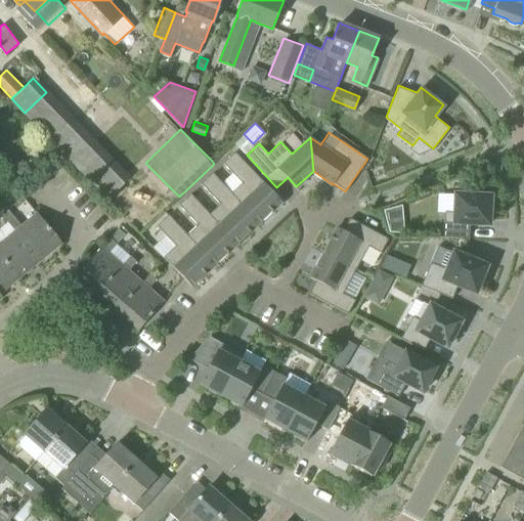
[(93,143),(73,163),(83,172),(103,153),(93,143)]
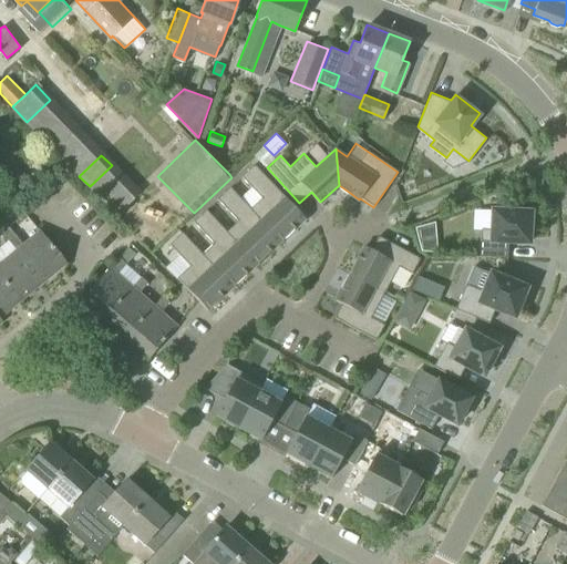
[(253,184),(240,195),(253,207),(281,239),(282,238),(282,239),(296,227),(295,226),(306,217),(255,163),(243,174),(250,183),(253,184)]
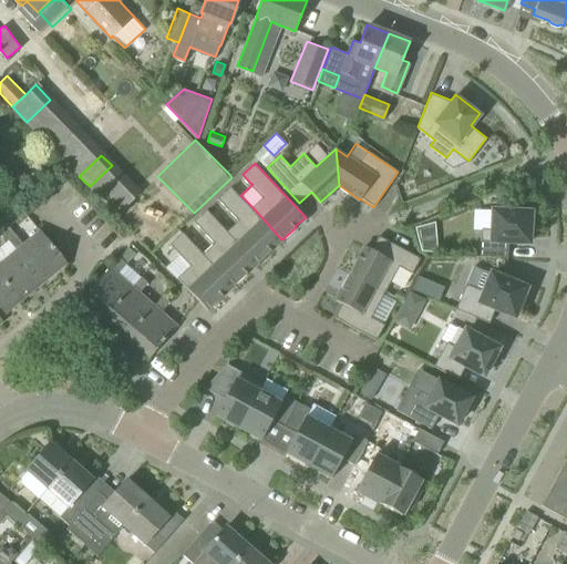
[(281,239),(253,207),(240,195),(230,185),(218,196),(239,219),(228,231),(257,263),(258,262),(271,249),(281,239)]
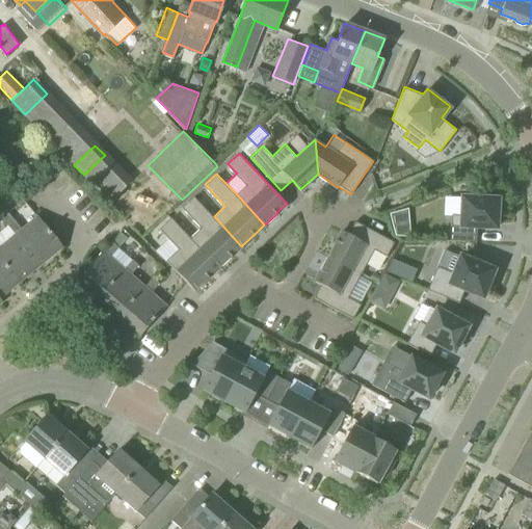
[(8,183),(0,188),(0,192),(7,202),(17,193),(8,183)]
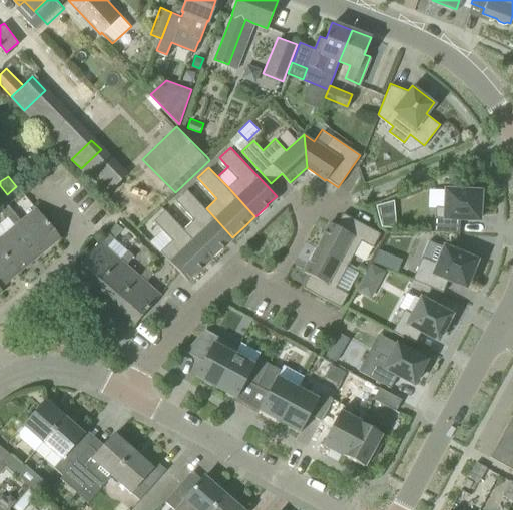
[(435,216),(435,229),(460,230),(460,220),(479,221),(480,202),(484,203),(485,185),(472,185),(472,189),(446,188),(445,206),(436,205),(435,216)]
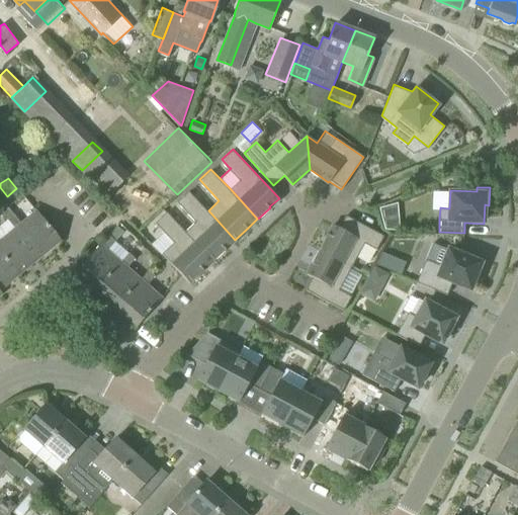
[(226,248),(235,240),(208,210),(190,190),(178,200),(196,221),(186,231),(212,260),(213,259),(214,259),(226,249),(226,248)]
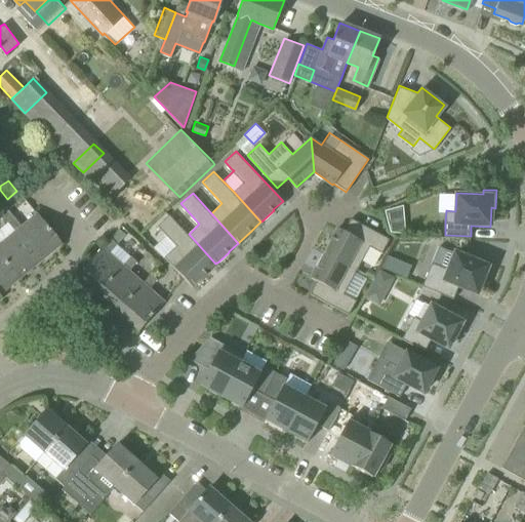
[(391,231),(402,232),(401,217),(404,216),(403,204),(385,209),(391,231)]
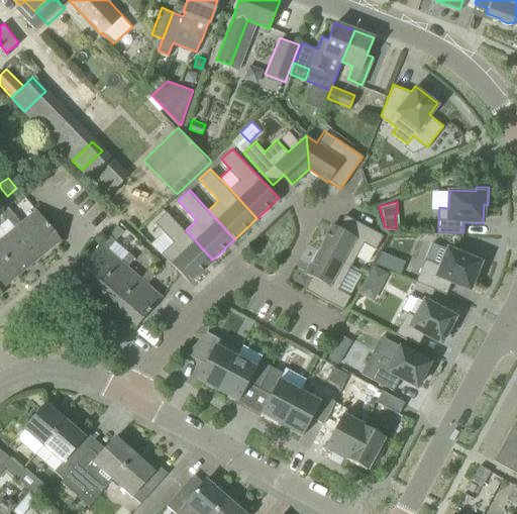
[(8,205),(2,211),(7,217),(13,212),(8,205)]
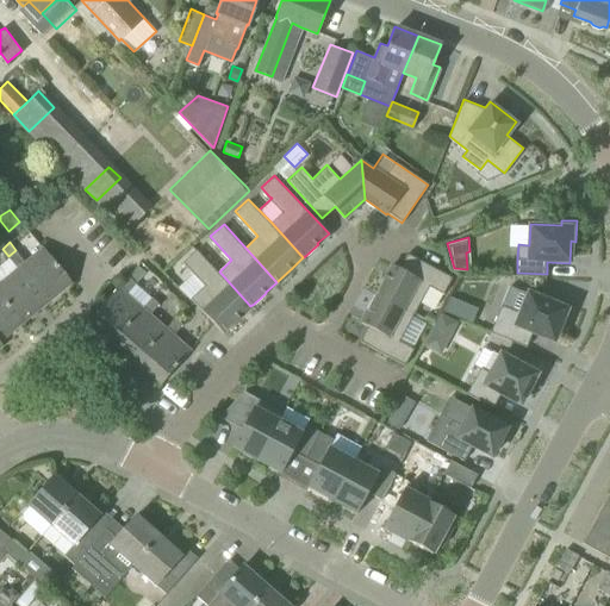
[(43,247),(25,261),(16,250),(8,256),(17,267),(18,266),(48,301),(72,281),(43,247)]
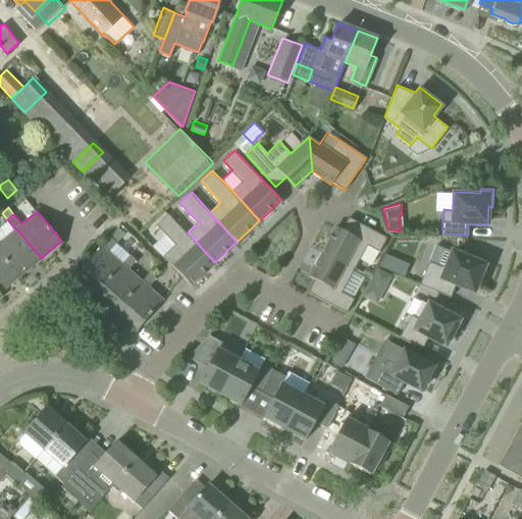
[(214,262),(188,232),(169,212),(157,222),(175,243),(164,254),(192,284),(194,282),(205,271),(214,262)]
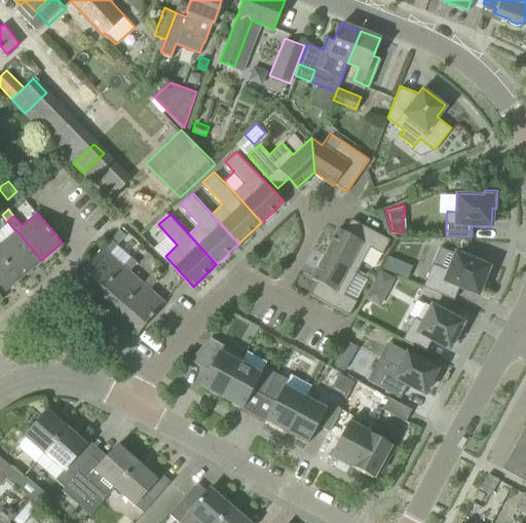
[(382,252),(389,238),(351,217),(344,230),(338,227),(333,236),(324,252),(357,269),(370,246),(382,252)]
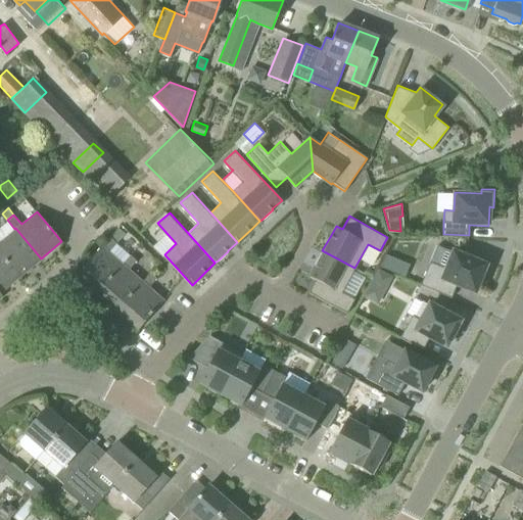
[(119,227),(110,236),(116,242),(125,233),(119,227)]
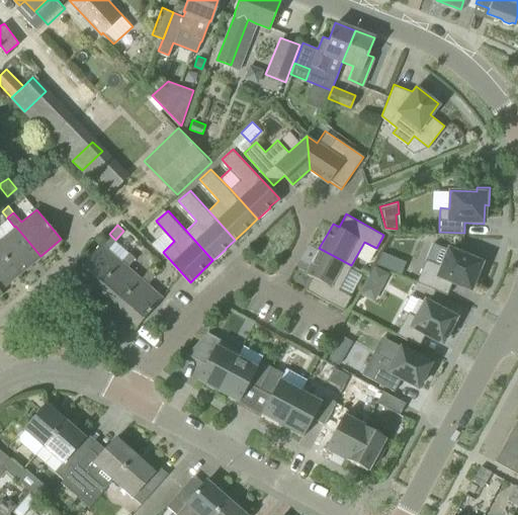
[(0,247),(20,272),(40,256),(15,226),(14,227),(1,239),(0,237),(0,247)]
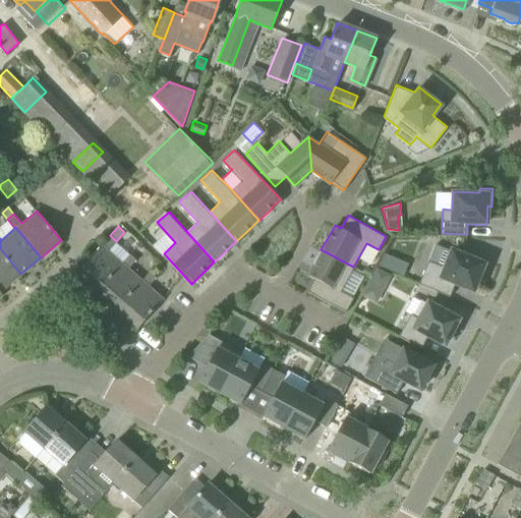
[(76,274),(97,291),(122,262),(122,261),(109,249),(116,241),(110,235),(76,274)]
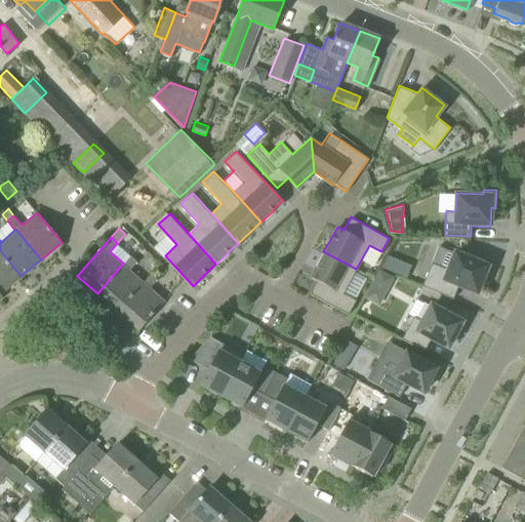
[(0,292),(21,276),(0,250),(0,292)]
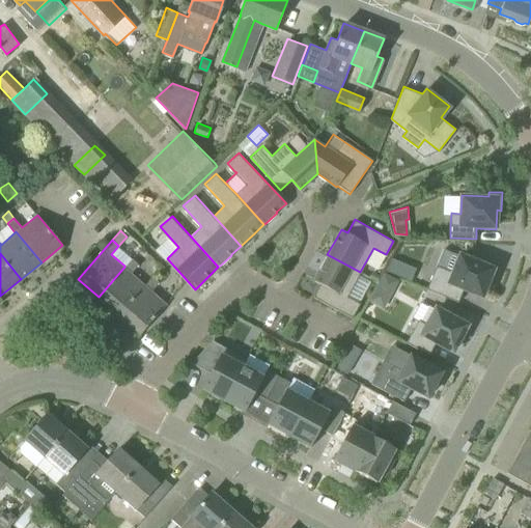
[(347,296),(360,272),(327,254),(319,270),(314,279),(320,283),(313,296),(353,316),(360,303),(347,296)]
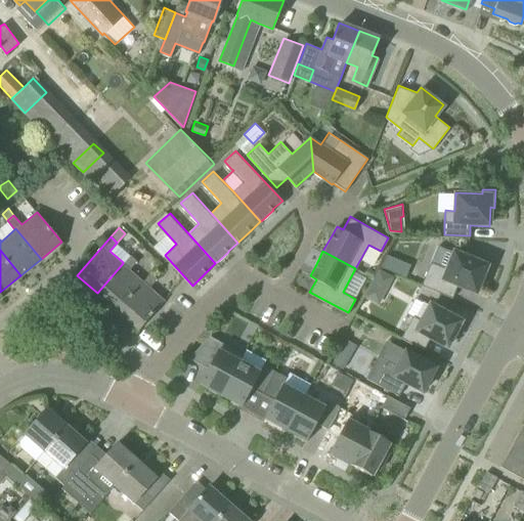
[(421,284),(452,297),(457,284),(476,291),(481,276),(486,278),(492,262),(480,256),(478,261),(454,251),(447,267),(431,261),(421,284)]
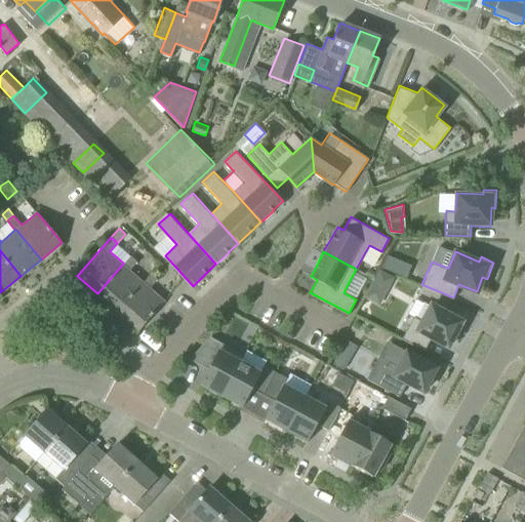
[(123,264),(97,293),(118,311),(144,282),(143,281),(130,270),(137,262),(130,254),(123,263),(123,264)]
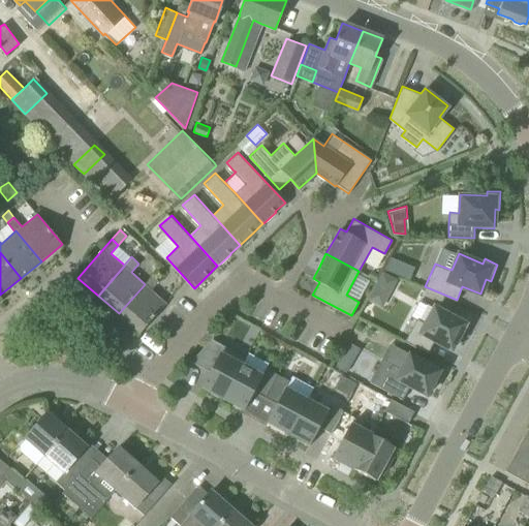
[(391,256),(385,269),(397,274),(402,261),(391,256)]
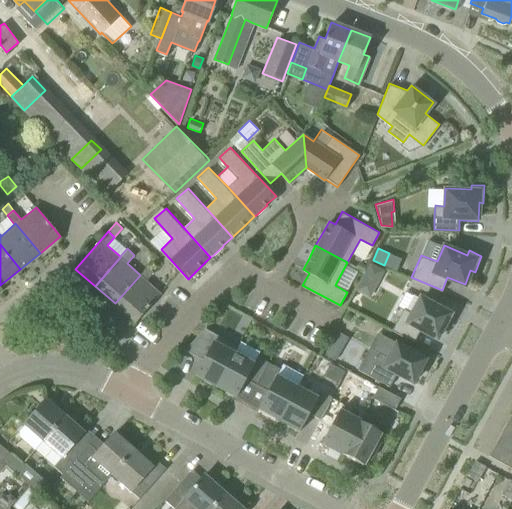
[(359,261),(357,266),(364,270),(366,266),(359,261)]
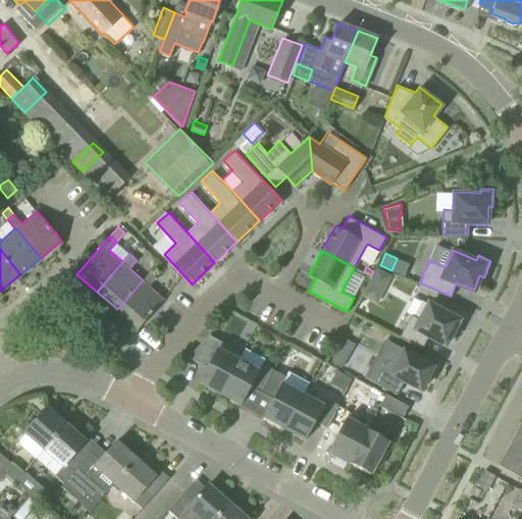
[(378,266),(372,277),(381,281),(387,281),(392,273),(378,266)]
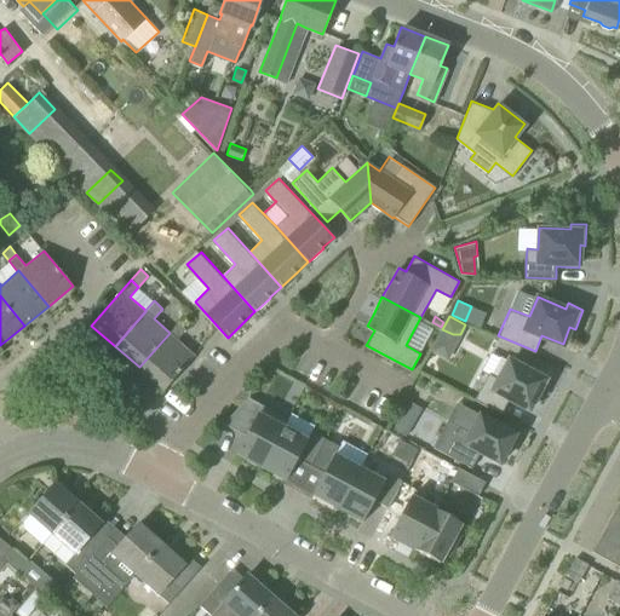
[(170,333),(139,367),(158,384),(164,389),(194,353),(177,339),(177,338),(185,328),(183,326),(177,321),(168,332),(170,333)]
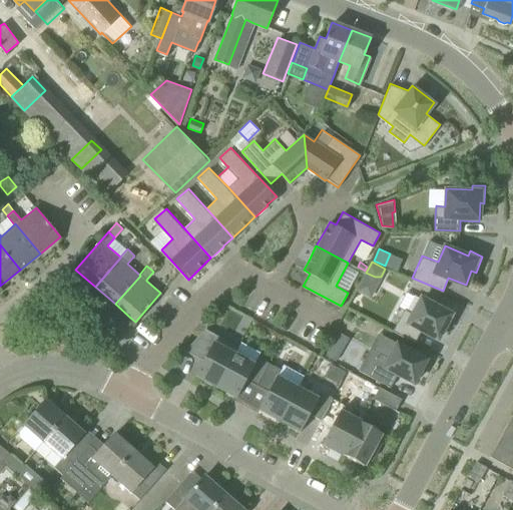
[(404,308),(393,330),(415,342),(422,329),(438,338),(451,314),(421,297),(413,313),(404,308)]
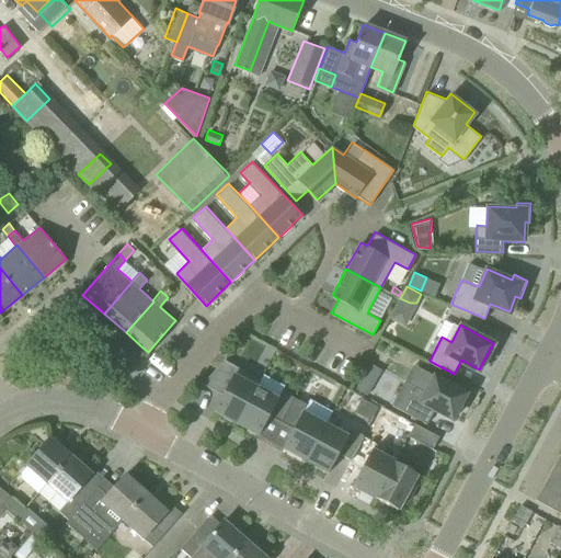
[(224,359),(202,383),(221,394),(214,409),(237,421),(256,384),(260,377),(224,359)]
